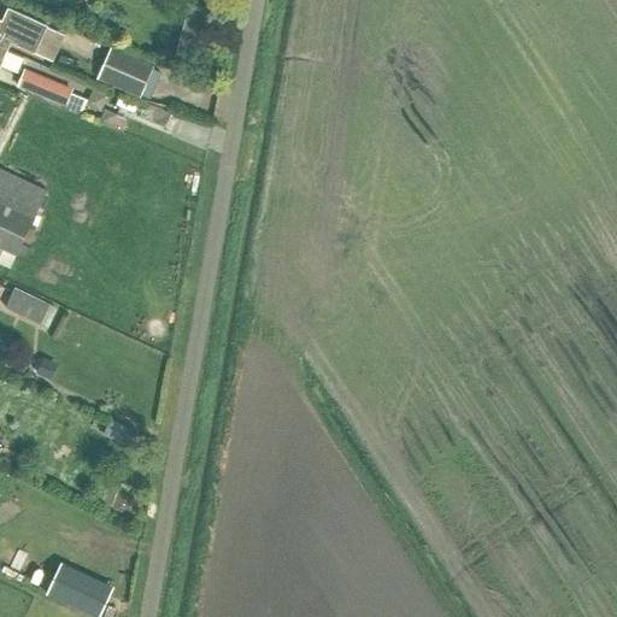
[(219,16),(188,7),(172,66),(204,75),(219,16)]
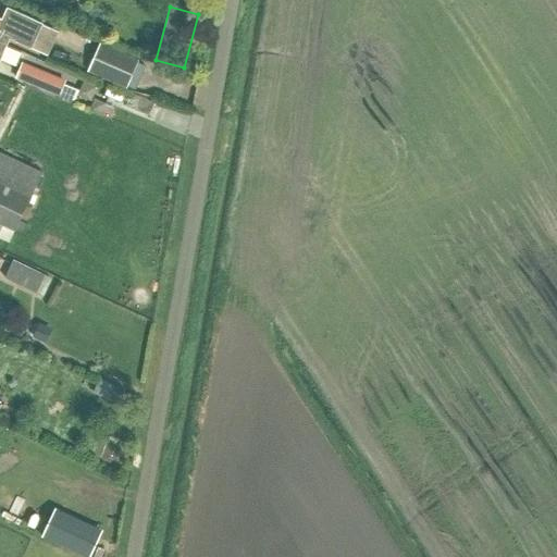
[(0,22),(0,40),(2,35),(12,39),(11,40),(34,51),(44,28),(22,19),(10,13),(5,25),(0,22)]
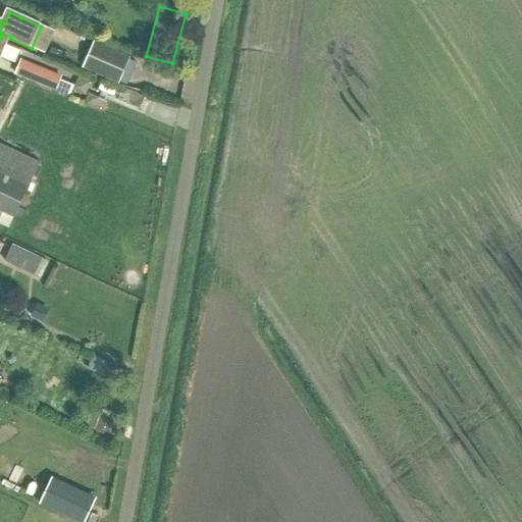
[(119,82),(131,55),(94,40),(83,66),(119,82)]
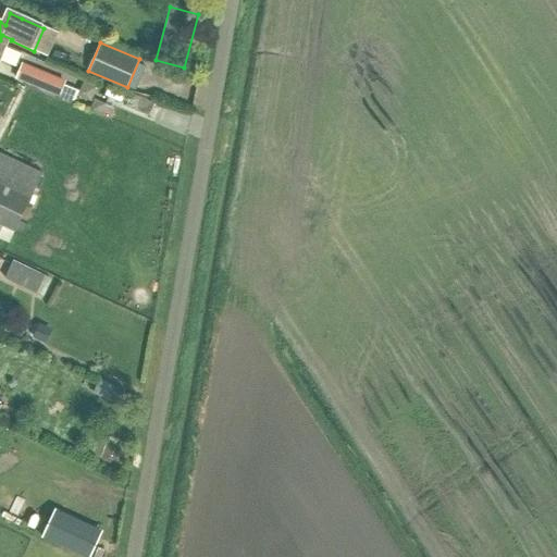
[(15,77),(60,95),(64,85),(66,78),(22,61),(15,77)]
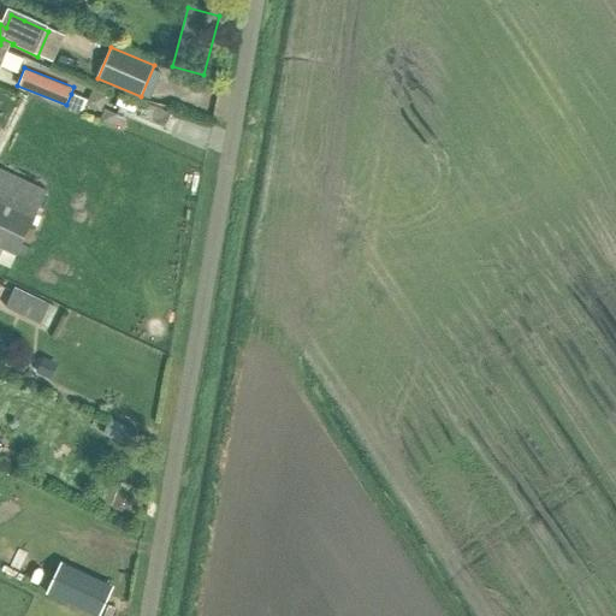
[(87,100),(71,94),(66,105),(65,108),(81,114),(87,100)]
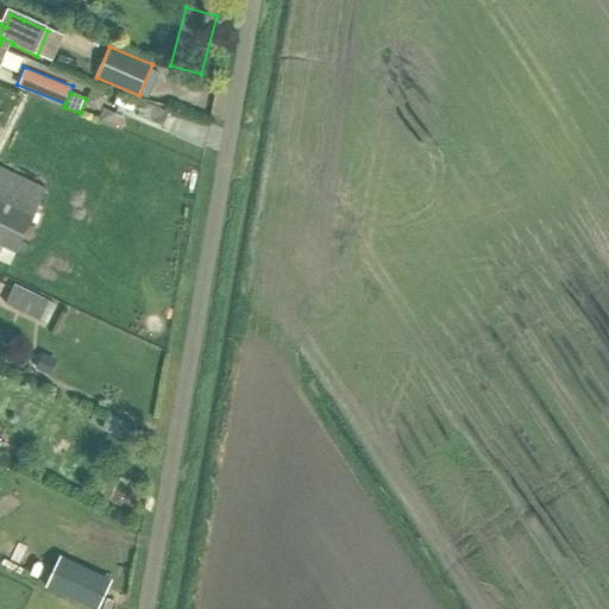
[(0,245),(17,253),(48,190),(0,167),(0,245)]
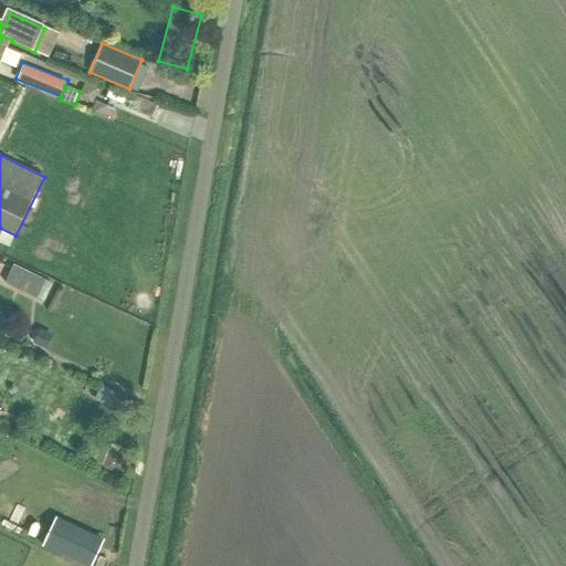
[(44,300),(53,281),(13,263),(6,282),(44,300)]
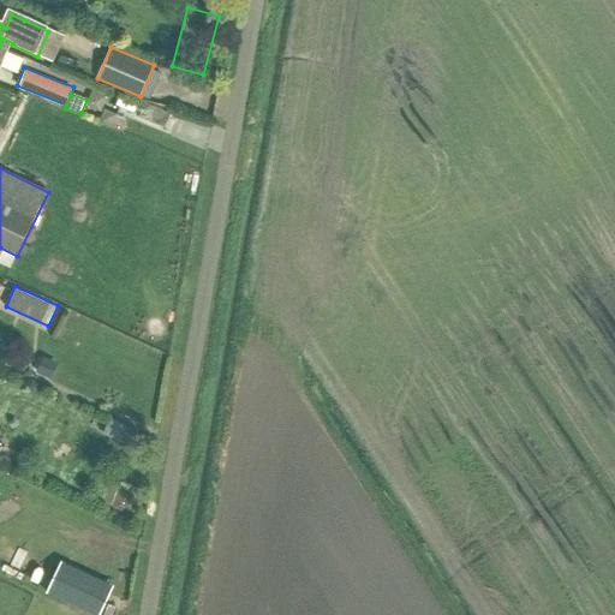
[(57,364),(45,358),(39,372),(49,377),(57,364)]
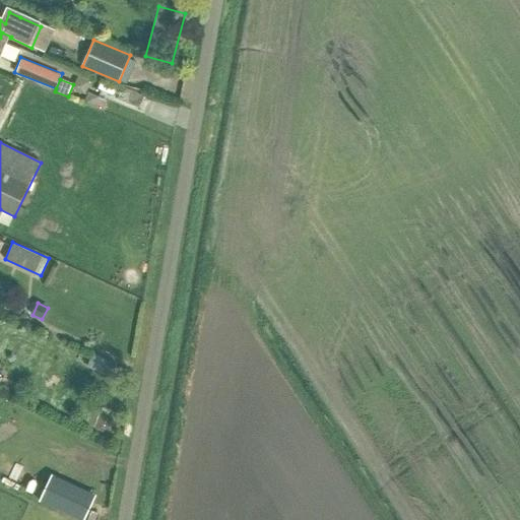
[(92,353),(87,366),(114,379),(120,366),(92,353)]
